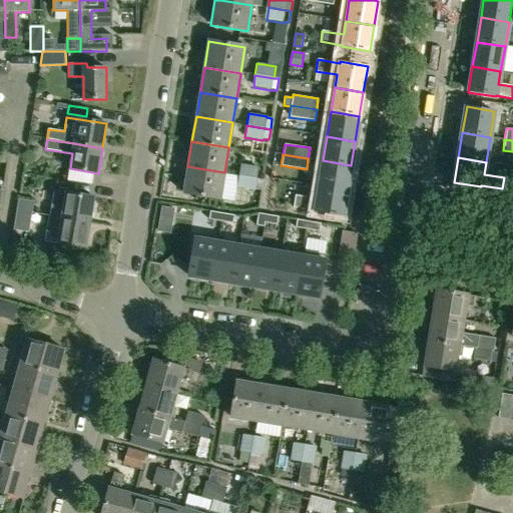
[(323,160),(319,185),(347,190),(351,165),(323,160)]
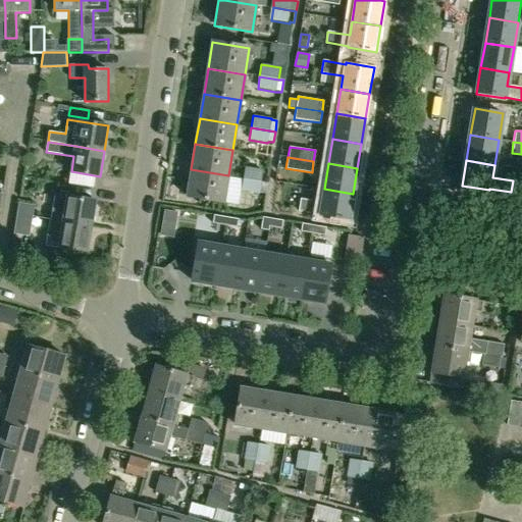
[(245,167),(243,177),(261,180),(263,170),(245,167)]
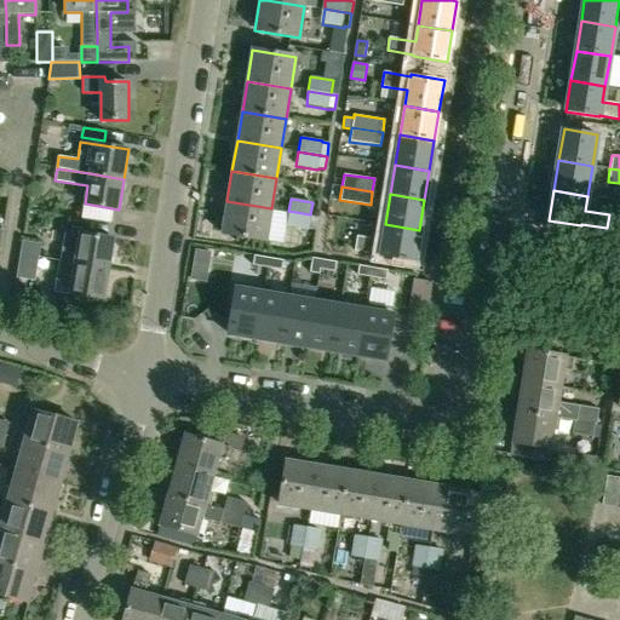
[(227,201),(222,233),(265,240),(271,208),(227,201)]
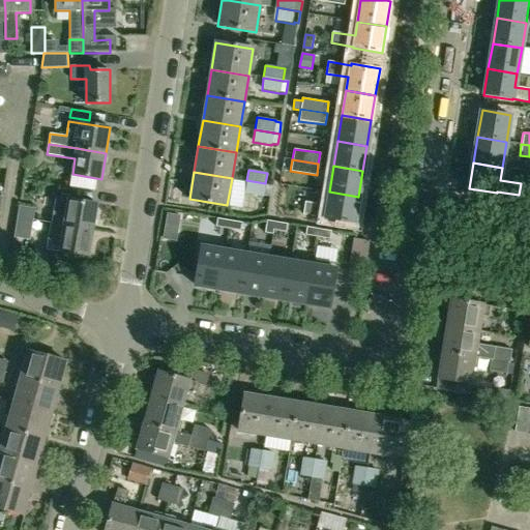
[(246,180),(244,194),(263,197),(265,183),(246,180)]
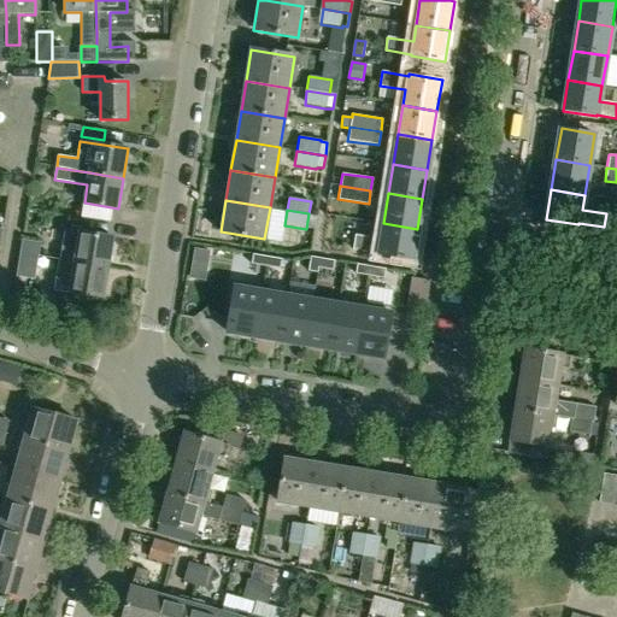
[(356,235),(353,250),(378,253),(378,254),(412,259),(417,229),(383,223),(381,240),(356,235)]
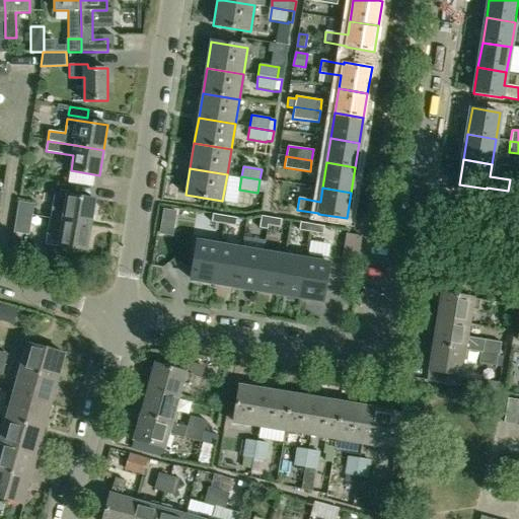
[(54,193),(51,218),(64,220),(91,225),(95,200),(68,195),(54,193)]
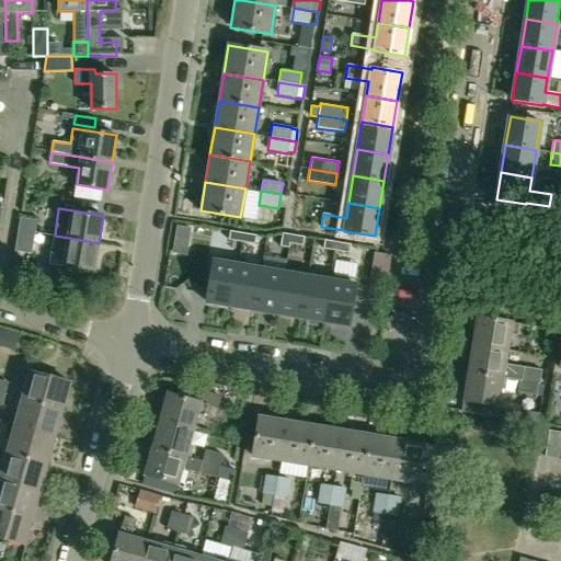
[(21,217),(19,229),(36,231),(38,219),(21,217)]
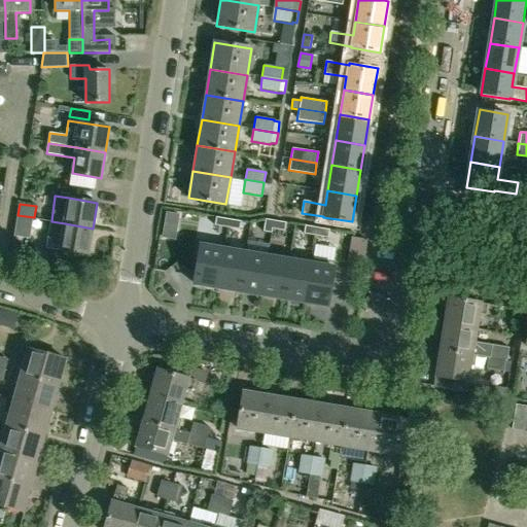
[(166,212),(164,229),(176,231),(179,214),(166,212)]
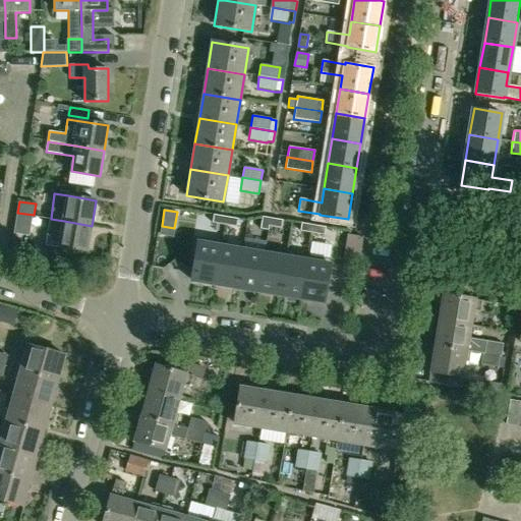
[(17,213),(14,233),(30,236),(34,215),(17,213)]
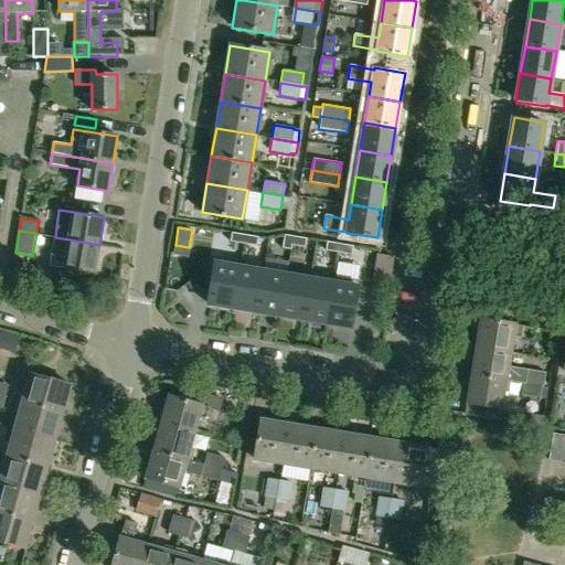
[(233,232),(231,242),(244,244),(246,234),(233,232)]
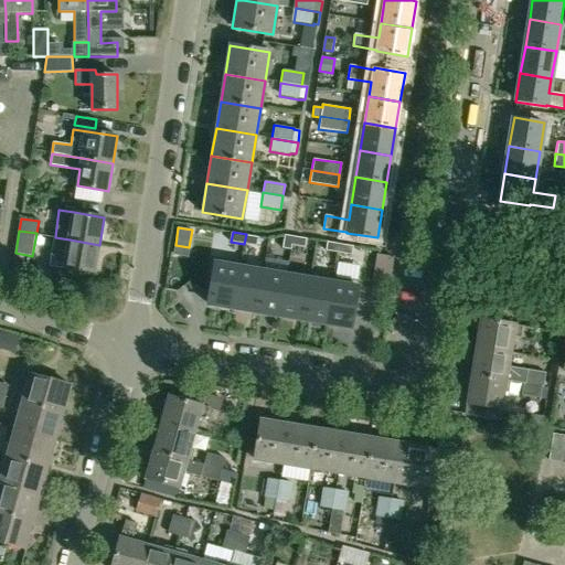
[(246,234),(244,244),(257,246),(258,236),(246,234)]
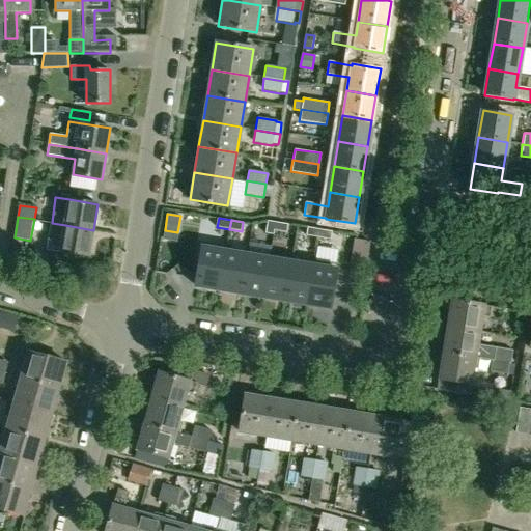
[(268,220),(266,232),(275,233),(275,230),(277,221),(268,220)]
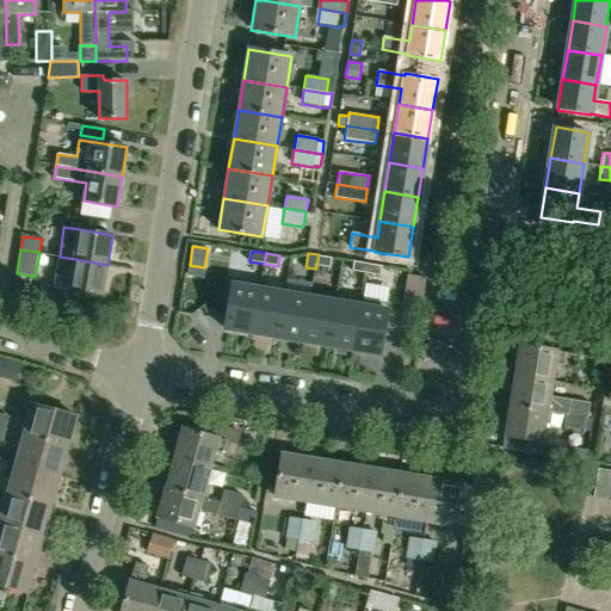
[(319,254),(316,265),(331,267),(332,257),(319,254)]
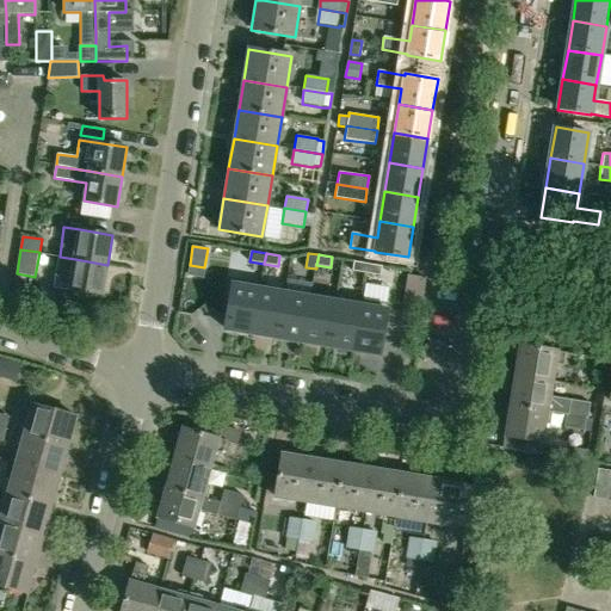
[(60,257),(55,287),(71,288),(71,289),(103,295),(107,265),(75,259),(60,257)]
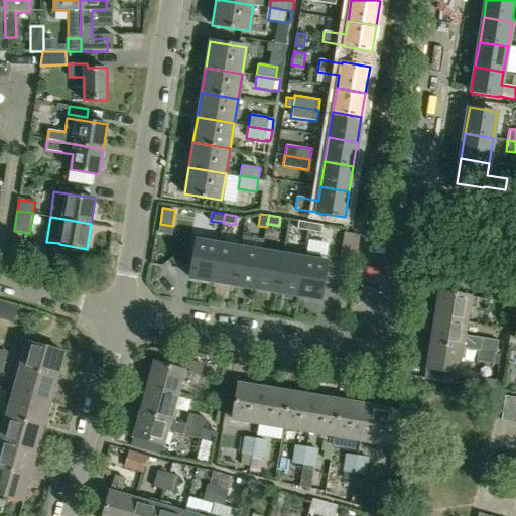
[(300,220),(298,229),(310,231),(312,222),(300,220)]
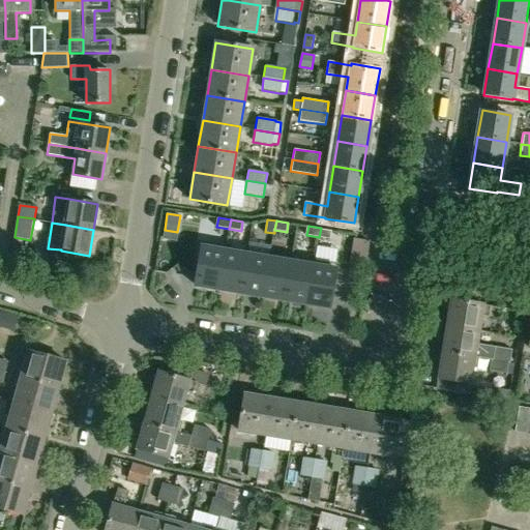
[(321,228),(319,237),(331,239),(332,230),(321,228)]
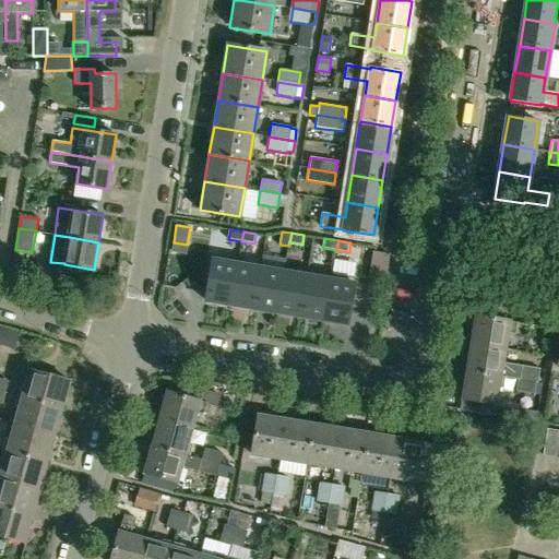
[(373,248),(369,274),(388,277),(392,251),(373,248)]
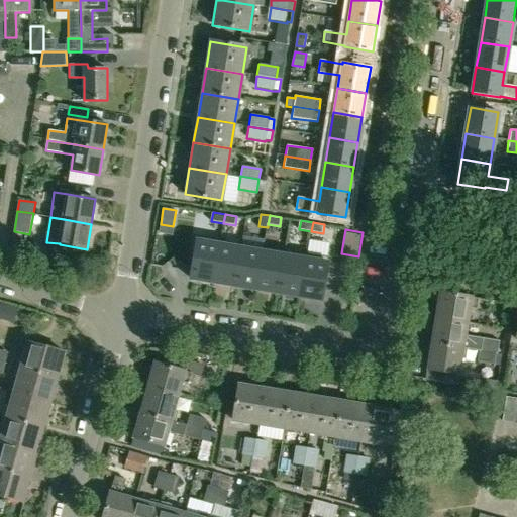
[(199,235),(192,278),(213,282),(220,244),(220,239),(199,235)]
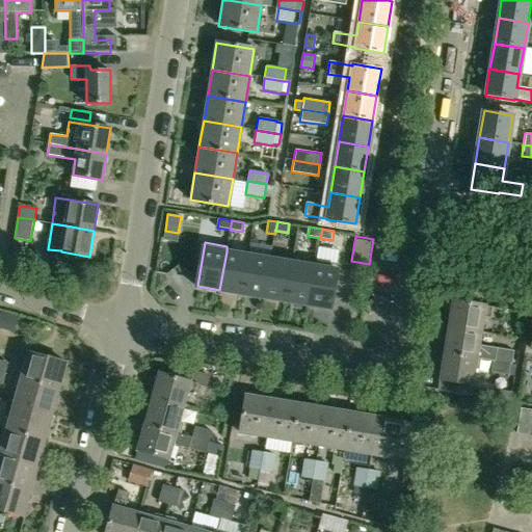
[(227,251),(219,290),(242,294),(248,255),(227,251)]
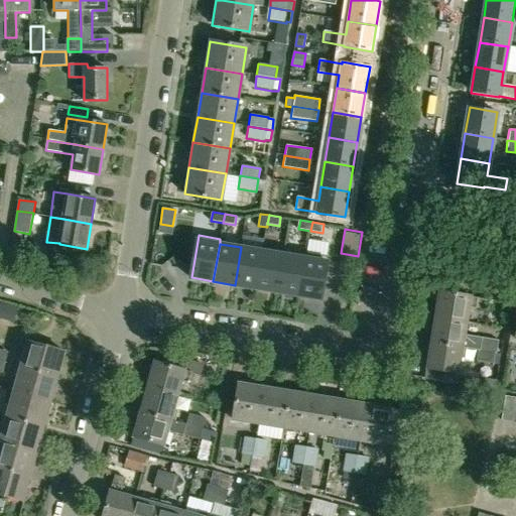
[(241,247),(235,285),(256,288),(263,251),(241,247)]
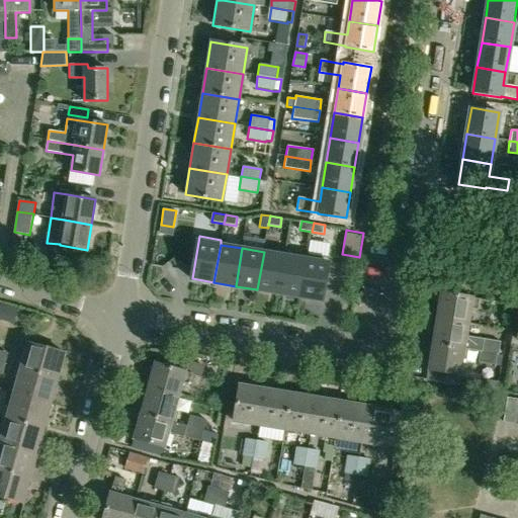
[(285,256),(279,293),(300,296),(308,254),(286,250),(285,256)]
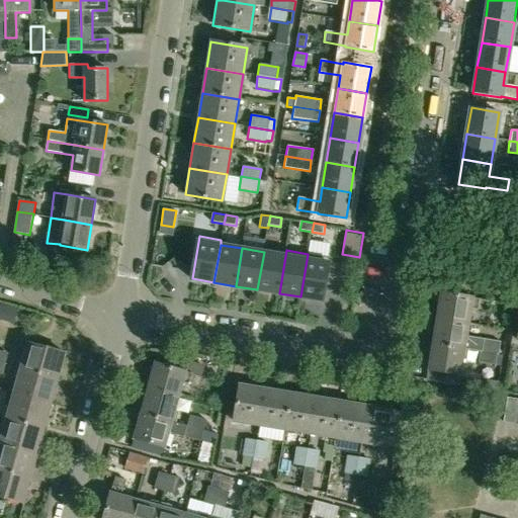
[(264,252),(257,289),(279,293),(285,256),(264,252)]
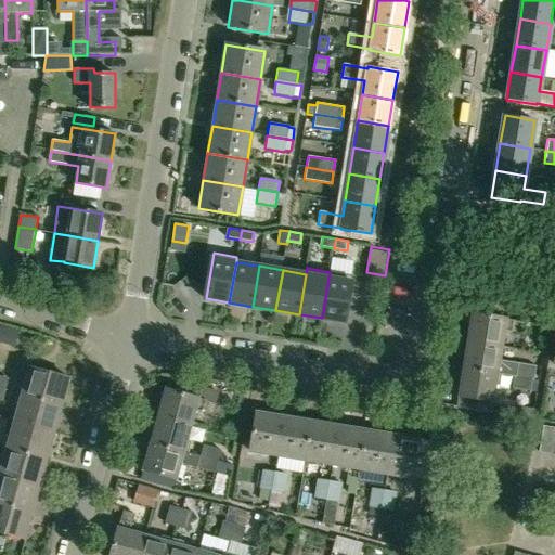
[(330,272),(322,318),(346,322),(353,276),(330,272)]
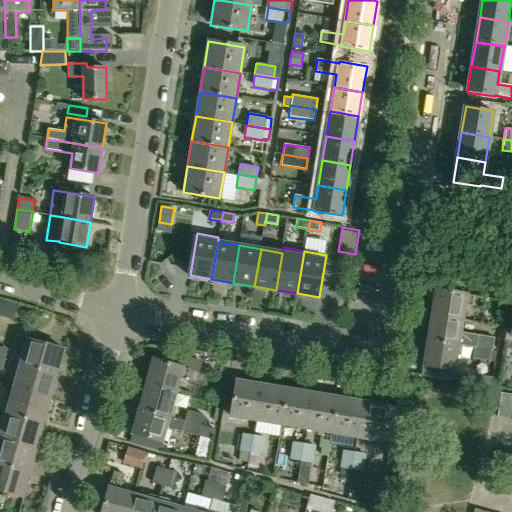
[(436,289),(431,315),(463,320),(465,306),(482,308),(483,297),(436,289)]
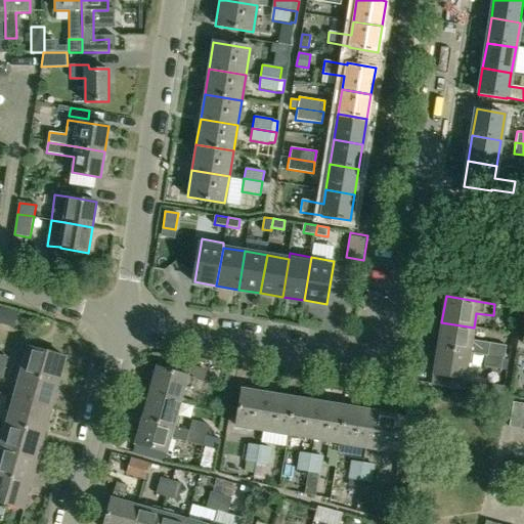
[(441,322),(437,348),(469,353),(471,340),(474,328),(441,322)]
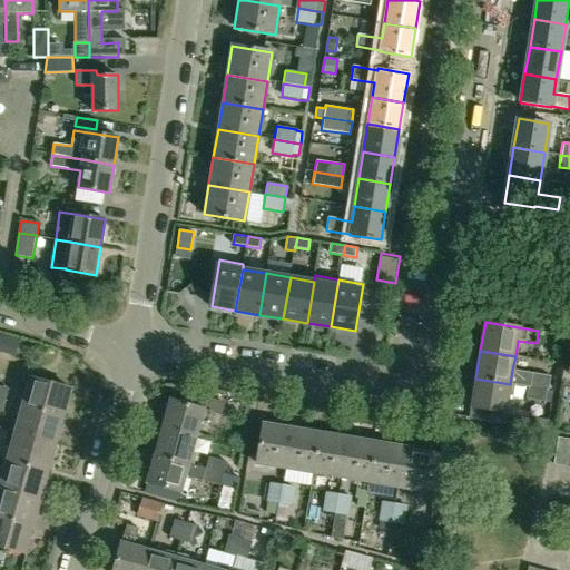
[(512,370),(510,384),(528,387),(547,390),(548,391),(551,376),(512,370)]
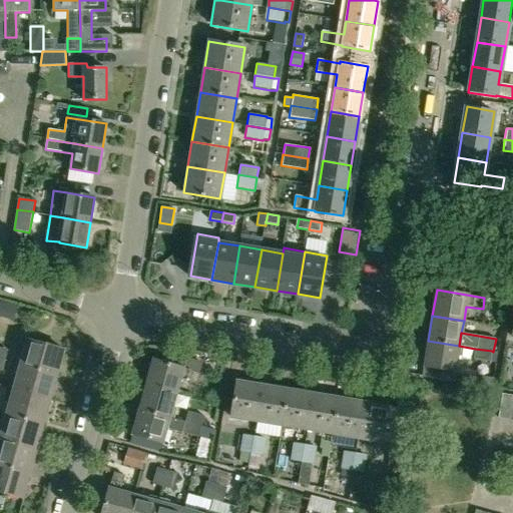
[(27,340),(20,365),(58,375),(64,350),(27,340)]
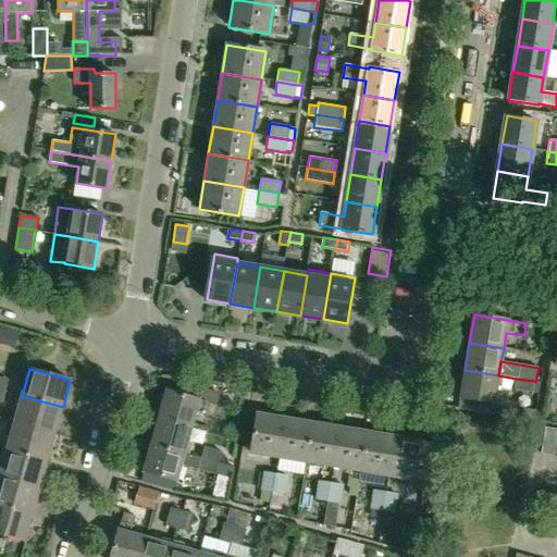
[(465,370),(460,398),(494,404),(498,375),(465,370)]
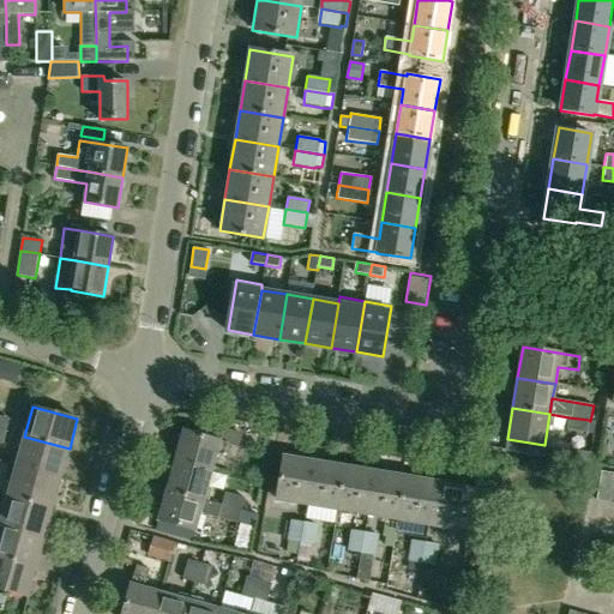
[(569,417),(566,429),(587,433),(589,420),(569,417)]
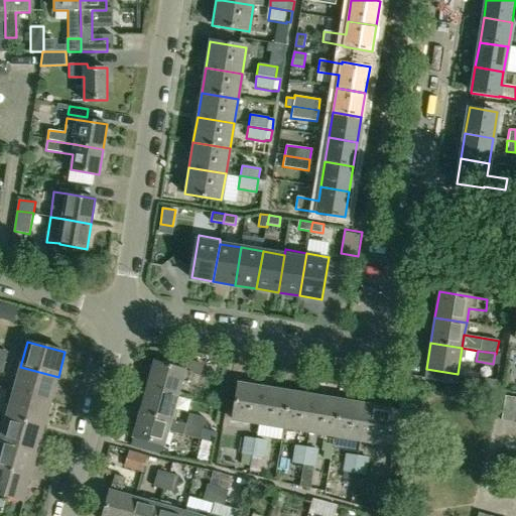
[(154,362),(147,387),(177,395),(181,381),(197,385),(200,375),(154,362)]
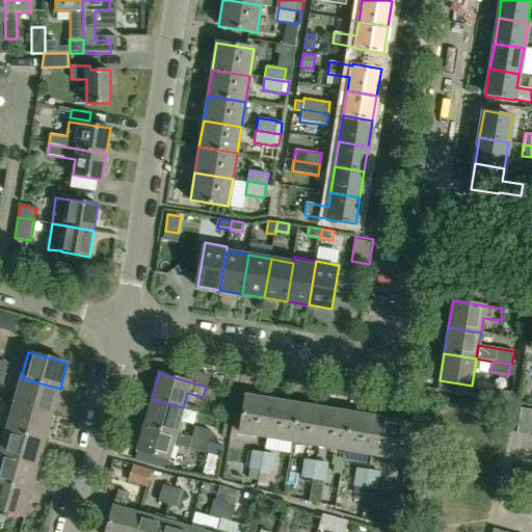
[(21,378),(14,403),(53,414),(60,389),(21,378)]
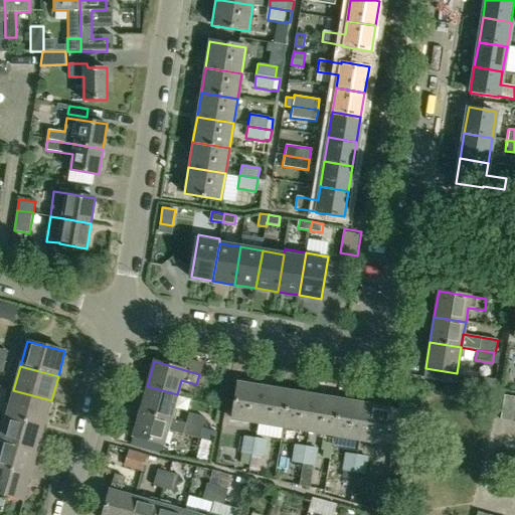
[(482,387),(482,389),(494,391),(494,389),(495,380),(484,378),(482,387)]
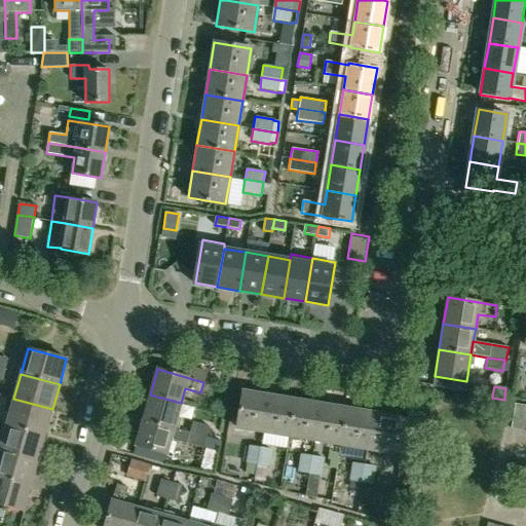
[(242,391),(236,428),(263,433),(269,396),(242,391)]
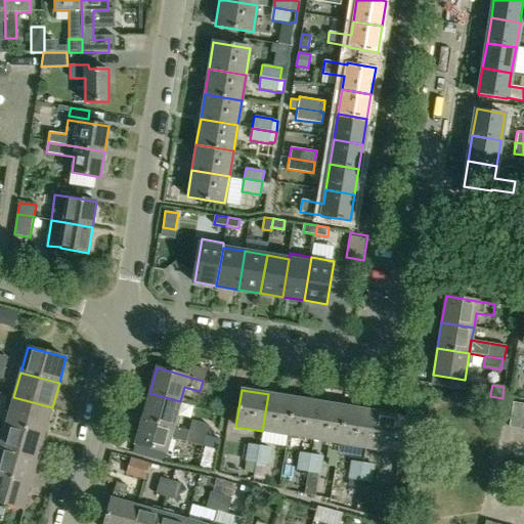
[(149,393),(142,418),(173,427),(180,401),(149,393)]
